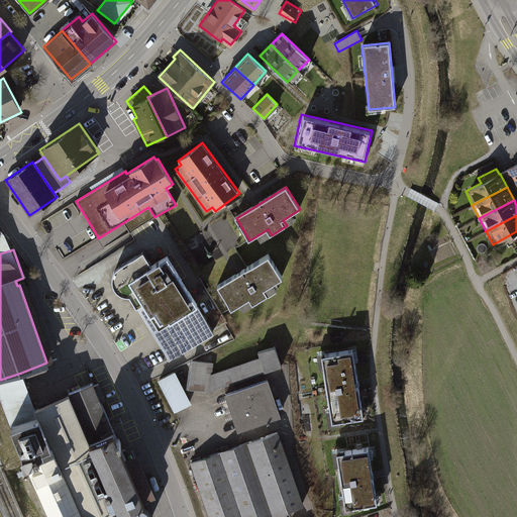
[(124,297),(128,297),(158,279),(152,271),(142,253),(113,272),(111,275),(110,279),(110,284),(112,289),(115,293),(119,296),(124,297)]
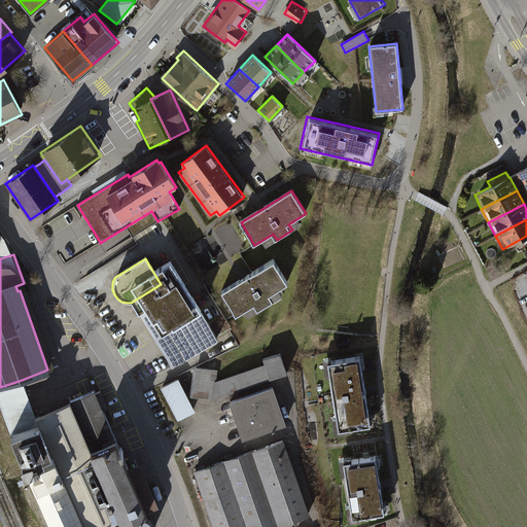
[(272,259),(220,291),(235,314),(252,303),(256,309),(272,299),(269,293),(286,282),(272,259)]
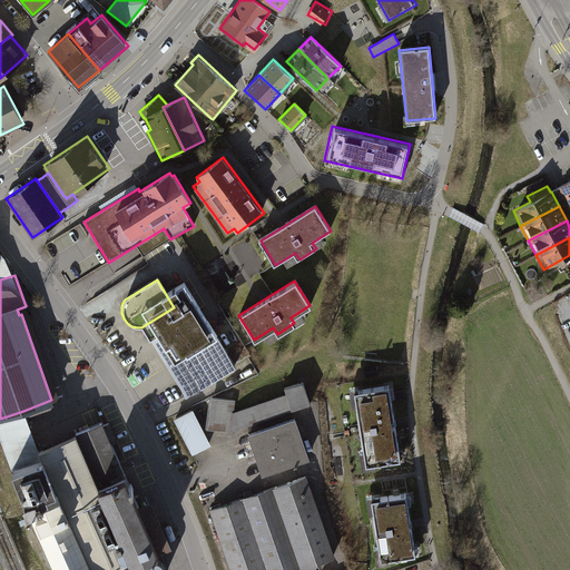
[(174,307),(141,327),(150,340),(151,340),(186,395),(234,366),(185,287),(168,298),(174,307)]
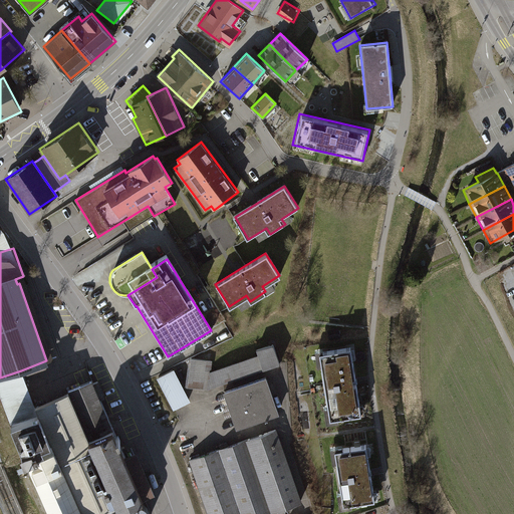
[(339,327),(328,330),(330,339),(341,337),(339,327)]
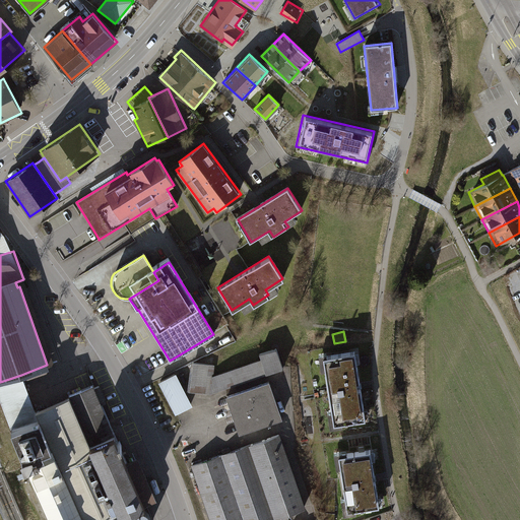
[(213,377),(211,394),(283,370),(277,349),(260,354),(262,361),(213,377)]
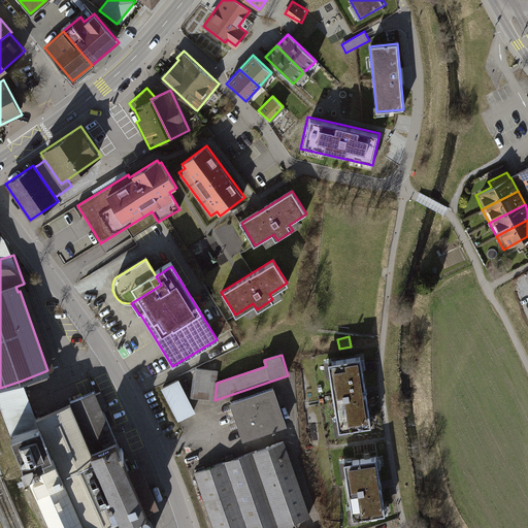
[(362,358),(330,363),(340,432),(372,427),(362,358)]
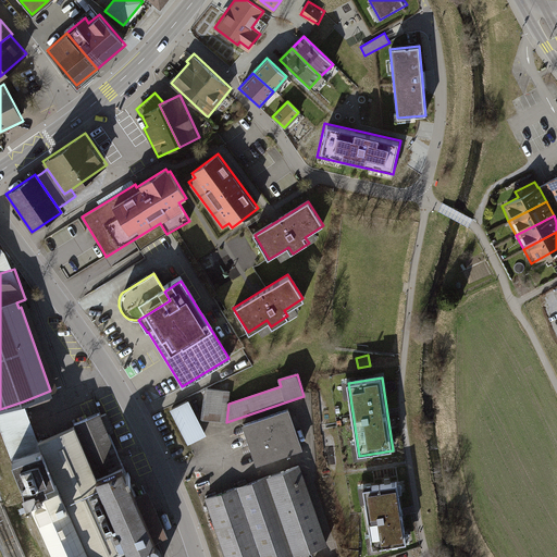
[(230,392),(206,390),(202,420),(226,422),(229,404),(230,392)]
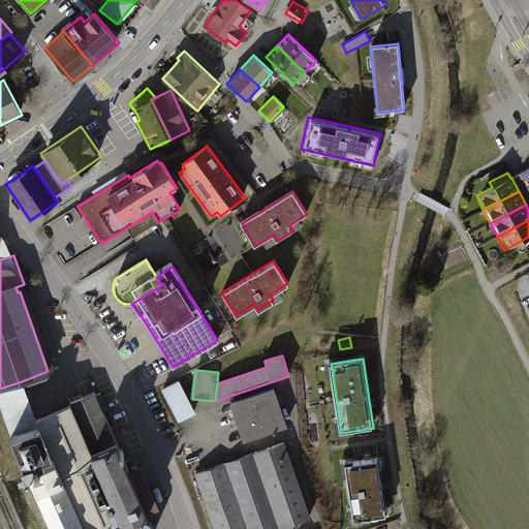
[(161,390),(179,423),(196,413),(180,380),(161,390)]
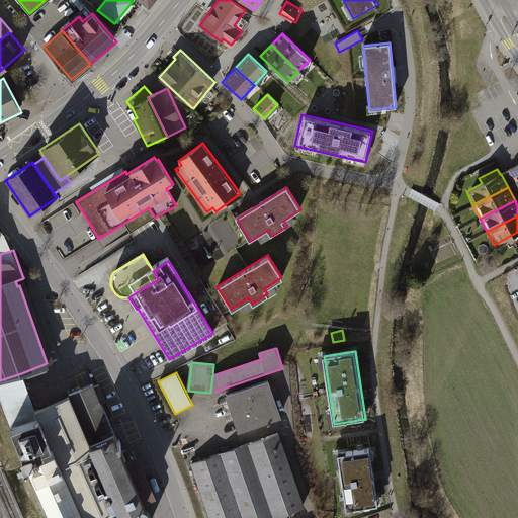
[(39,417),(83,517),(99,517),(117,510),(90,444),(69,394),(35,409),(21,373),(0,380),(0,401),(10,428),(39,417)]
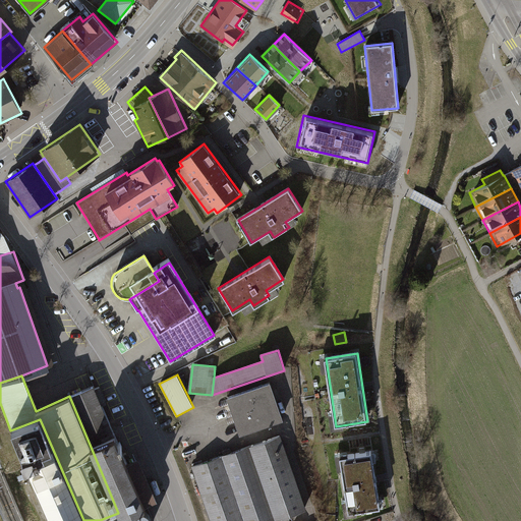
[(226,399),(238,436),(282,421),(270,385),(226,399)]
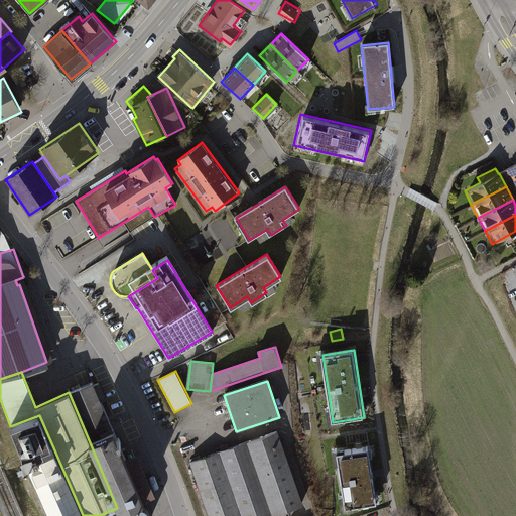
[(90,442),(114,431),(101,401),(106,399),(99,383),(94,386),(93,382),(69,392),(90,442)]
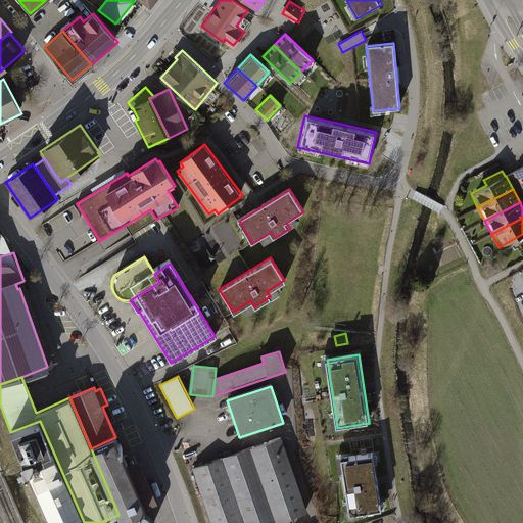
[(274,427),(277,438),(298,430),(294,420),(274,427)]
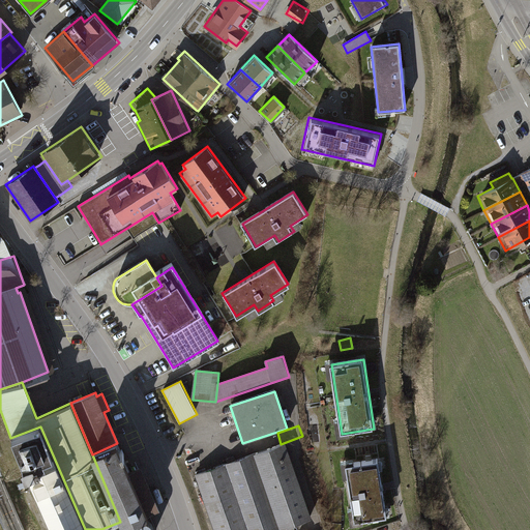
[(85,529),(40,427),(10,438),(27,476),(28,475),(52,529),(85,529)]
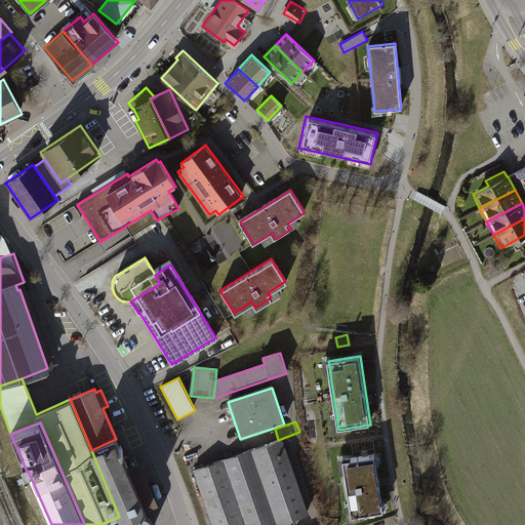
[(116,439),(91,450),(119,517),(121,520),(146,510),(116,439)]
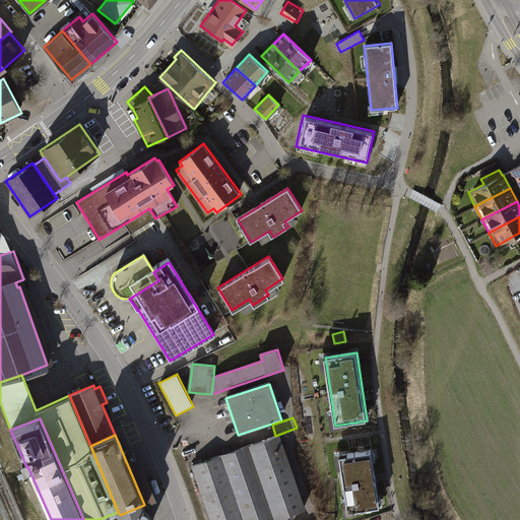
[(191,465),(209,519),(303,519),(301,513),(307,511),(281,436),(191,465)]
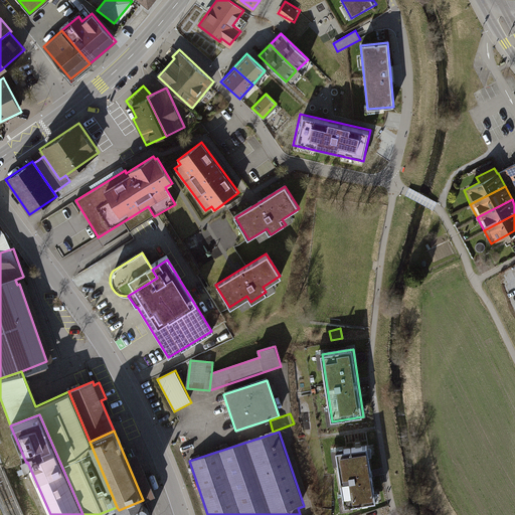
[(369,448),(338,452),(345,507),(377,502),(369,448)]
